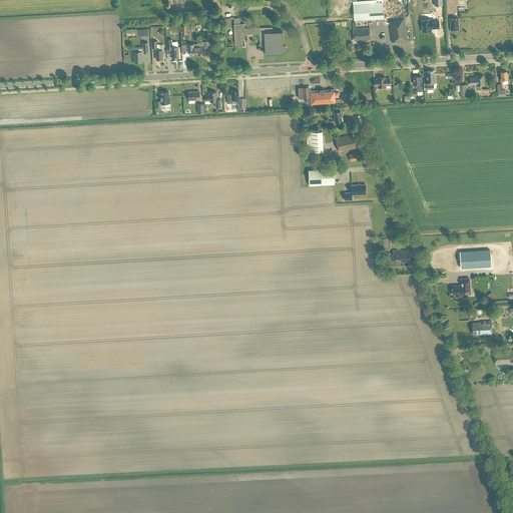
[(384,19),(383,2),(353,4),(354,21),(384,19)]
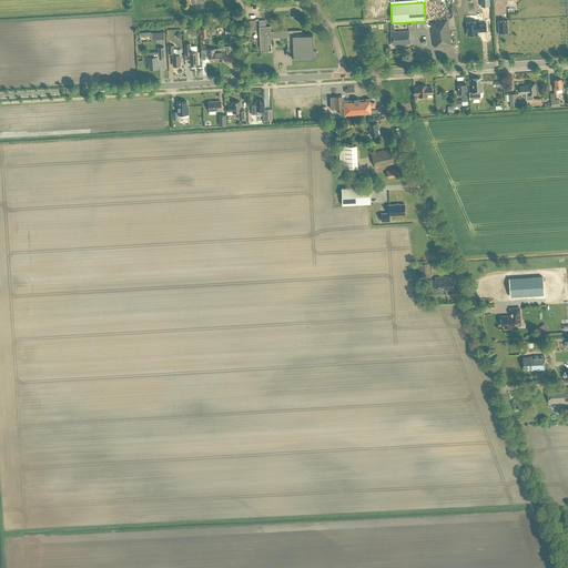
[(450,44),(448,23),(446,20),(432,22),(430,24),(433,47),(450,44)]
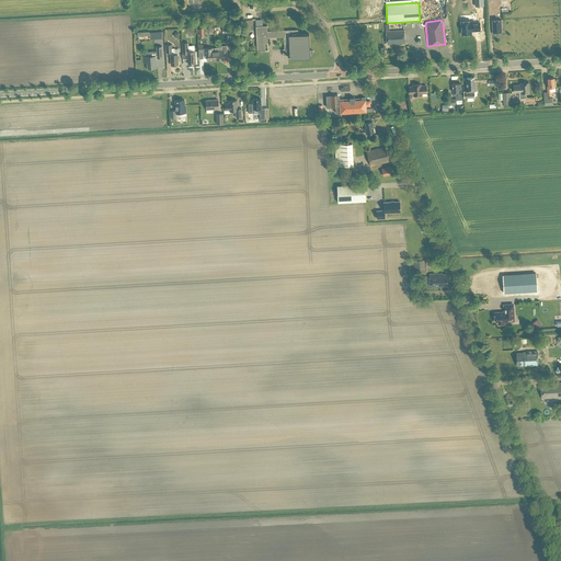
[(501,20),(492,20),(493,33),(502,32),(501,20)]
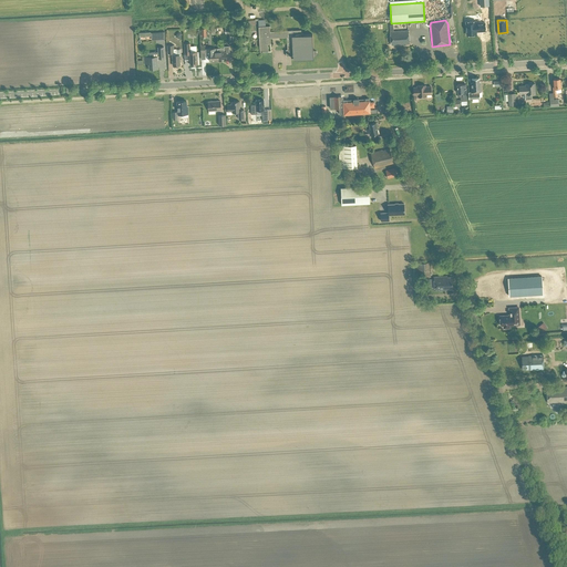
[(466,21),(466,34),(476,34),(476,31),(477,30),(480,31),(485,31),(485,22),(476,23),(476,21),(466,21)]
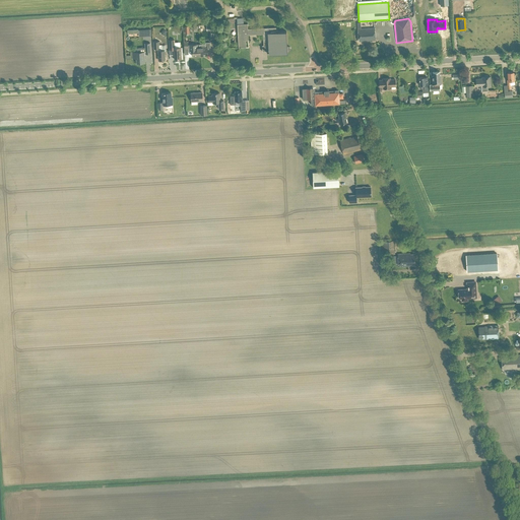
[(253,35),(253,28),(248,28),(248,23),(242,24),(238,24),(239,47),(246,47),(246,40),(249,40),(248,35),(253,35)]
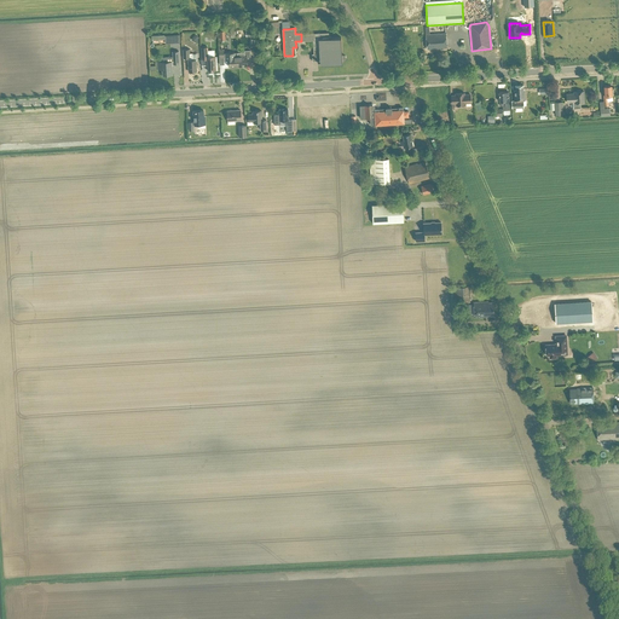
[(329,33),(301,34),(301,41),(313,40),(314,53),(312,53),(312,61),(319,61),(320,64),(342,63),(342,61),(343,61),(345,61),(346,59),(346,58),(346,57),(346,56),(345,56),(345,55),(343,55),(342,55),(341,38),(331,38),(331,35),(329,35),(329,33)]
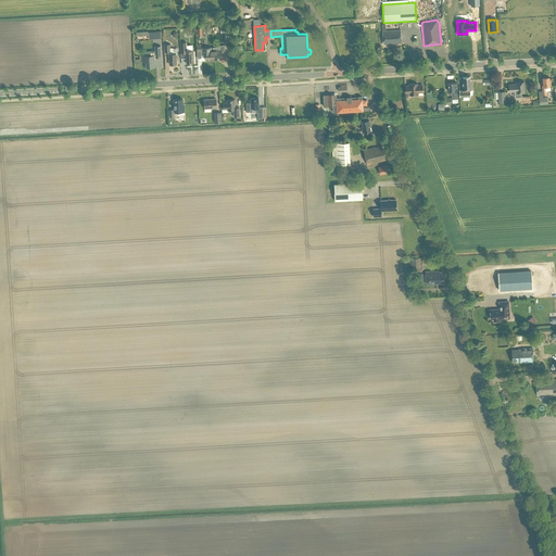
[(382,30),(383,43),(401,42),(400,29),(382,30)]
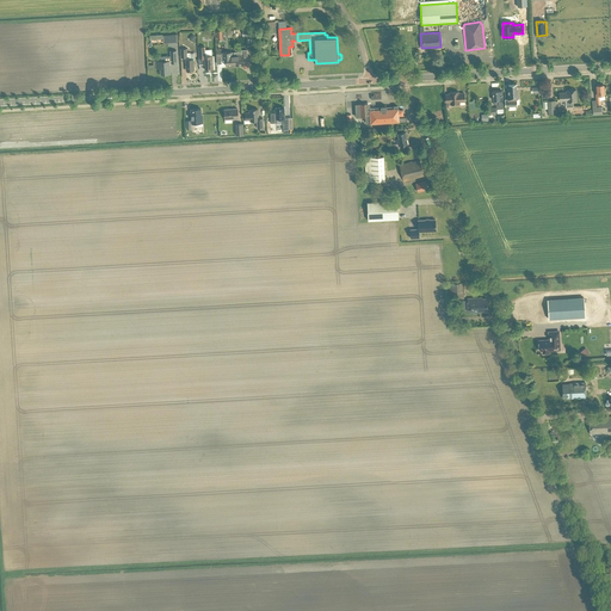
[(204,65),(205,69),(214,68),(213,55),(205,55),(205,47),(199,47),(199,59),(203,59),(203,65),(204,65)]
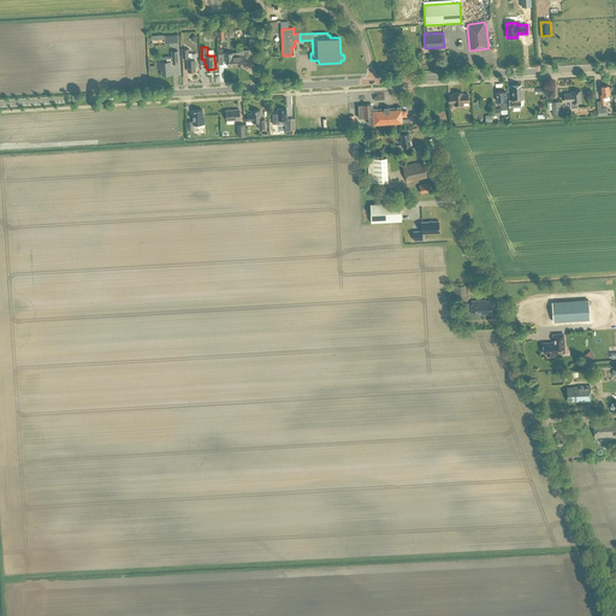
[(189,53),(188,48),(182,48),(183,57),(188,57),(188,60),(187,60),(188,71),(195,71),(195,59),(191,59),(191,53),(189,53)]
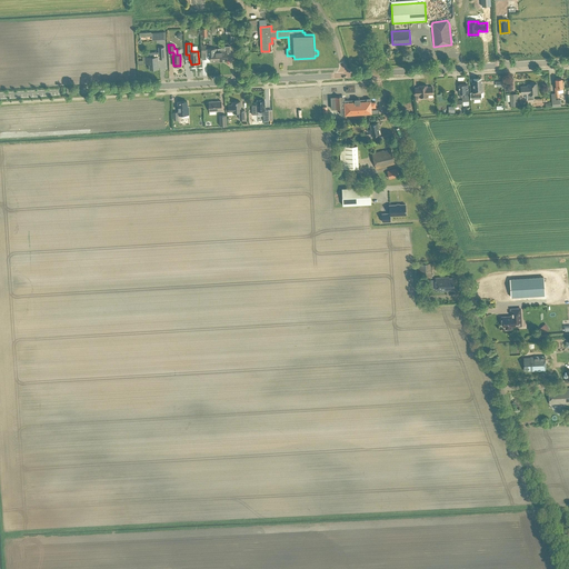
[(158,57),(148,57),(148,61),(150,61),(150,69),(151,69),(151,70),(155,70),(155,69),(159,69),(158,59),(165,59),(165,47),(158,48),(159,57),(158,57)]
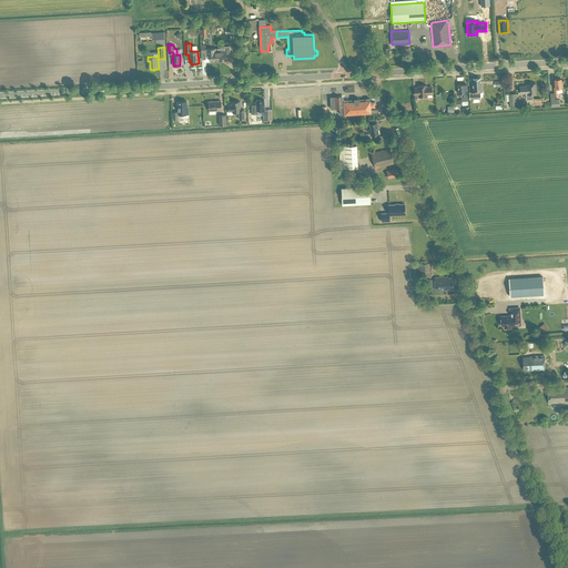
[(224,48),(217,48),(219,60),(226,60),(226,52),(230,52),(230,47),(224,47),(224,48)]
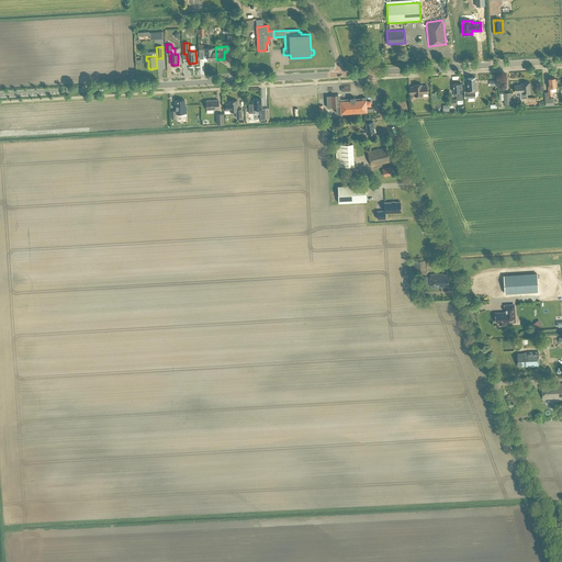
[(216,59),(215,47),(213,47),(213,51),(209,51),(209,47),(204,48),(204,54),(208,54),(209,60),(216,59)]
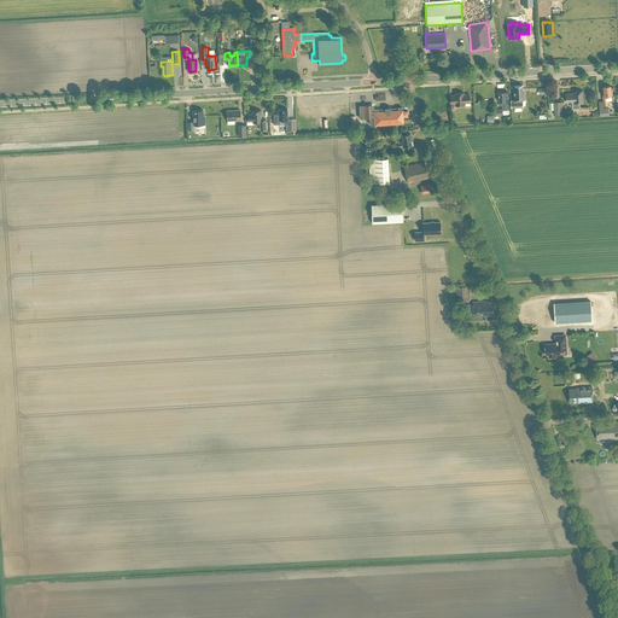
[(514,89),(514,100),(511,100),(512,108),(523,106),(523,100),(525,100),(524,88),(523,85),(514,85),(514,89)]
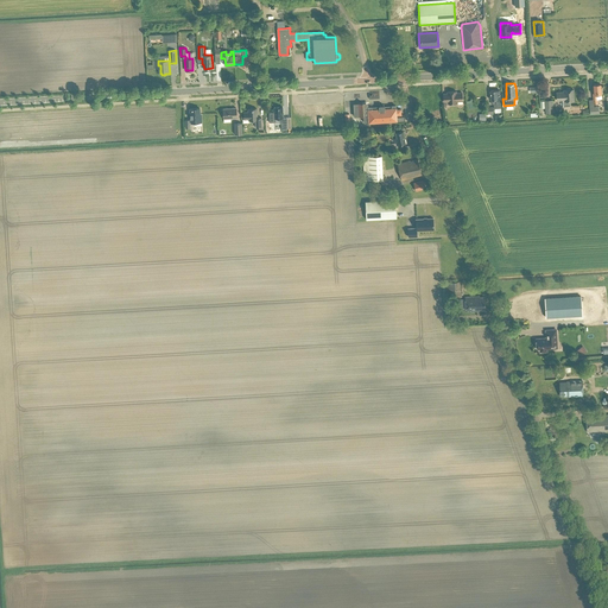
[(593,103),(597,103),(596,94),(601,94),(601,93),(602,93),(602,88),(601,88),(601,83),(594,84),(594,93),(593,93),(593,103)]
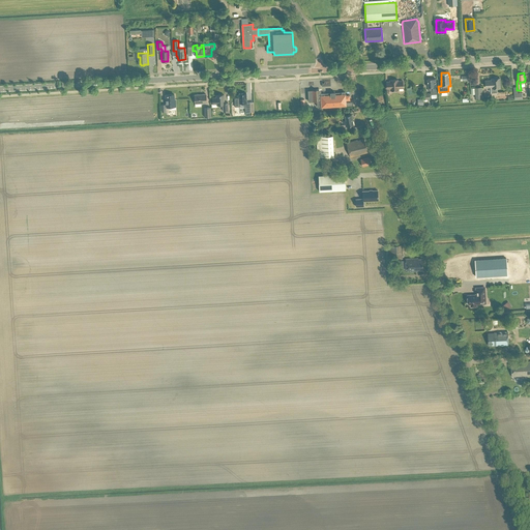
[(500,78),(498,78),(497,77),(494,77),(494,78),(492,78),(492,80),(486,80),(486,87),(491,87),(492,92),(497,92),(497,88),(500,87),(500,78)]
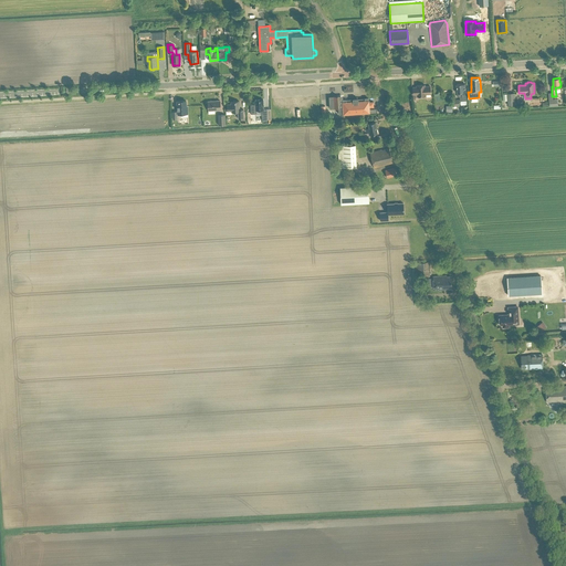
[(426,94),(431,93),(430,86),(425,86),(425,84),(417,85),(417,87),(412,87),(413,94),(418,94),(418,96),(426,96),(426,94)]
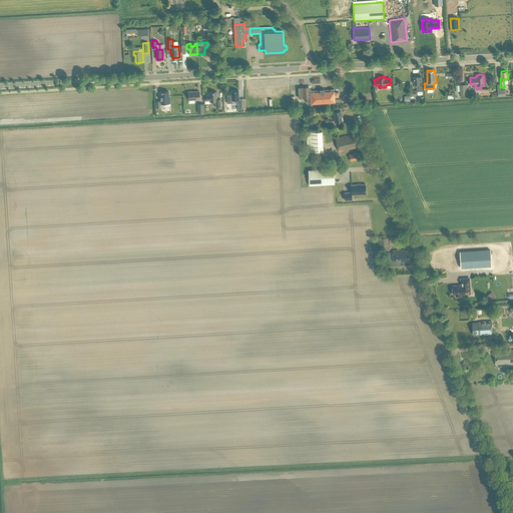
[(417,91),(423,90),(422,87),(422,76),(419,76),(414,76),(414,84),(416,84),(416,87),(417,87),(417,91)]
